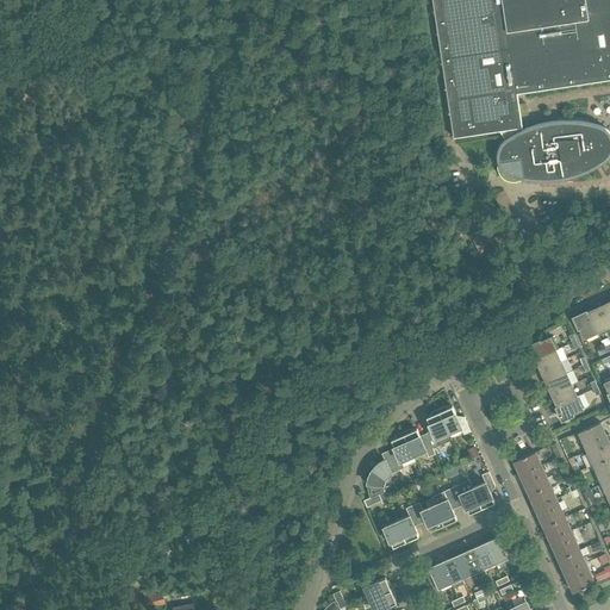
[(609,0),(433,0),(454,137),(500,131),(506,139),(503,144),(502,144),(499,149),(499,150),(498,155),(499,161),(502,166),(503,167),(505,170),(511,173),(517,175),(524,176),(529,178),(535,178),(541,179),(547,179),(554,178),(560,178),(566,176),(572,175),(577,173),(583,172),(589,169),(595,166),(599,162),(605,160),(609,156),(609,155),(609,153),(609,134),(609,132),(605,129),(604,129),(599,126),(595,124),(587,123),(583,122),(577,122),(570,120),(564,120),(558,122),(551,122),(546,123),(540,124),(534,126),(528,129),(523,130),(522,128),(523,128),(518,93),(609,79),(609,0)]
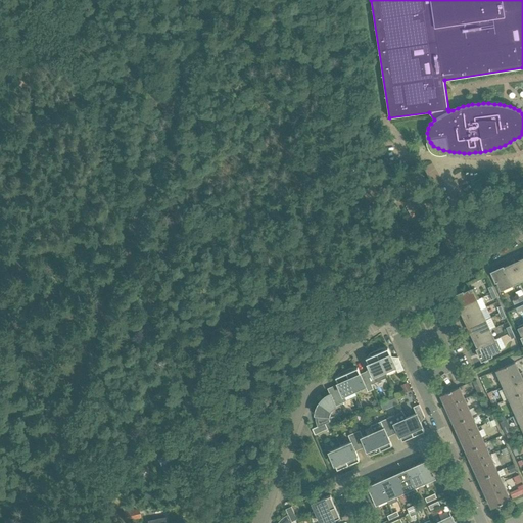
[(429,185),(420,191),(426,202),(436,196),(429,185)]
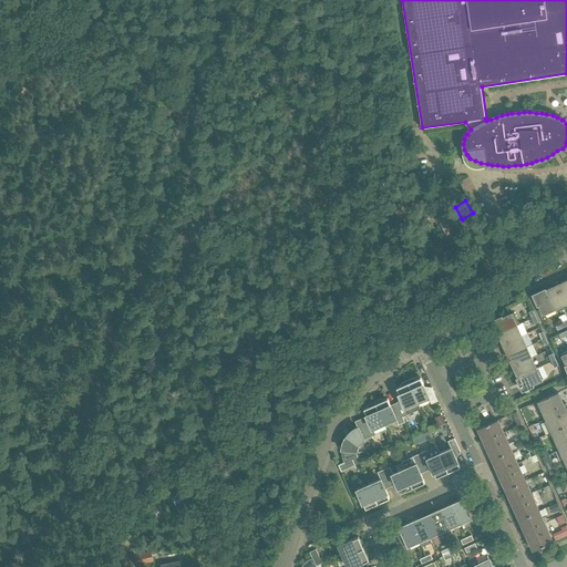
[(446,235),(462,225),(451,208),(436,217),(446,235)]
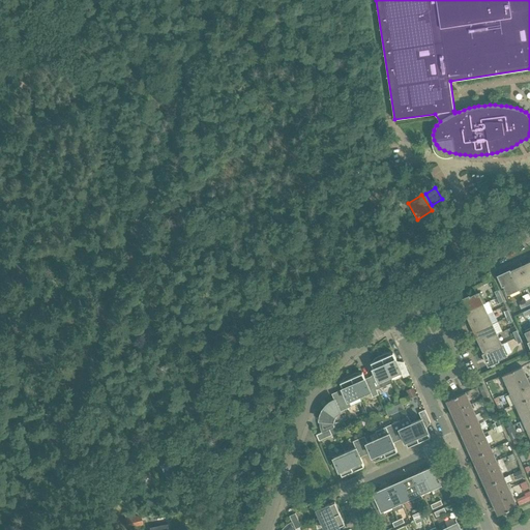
[(529,262),(521,267),(529,284),(529,283),(529,262)]
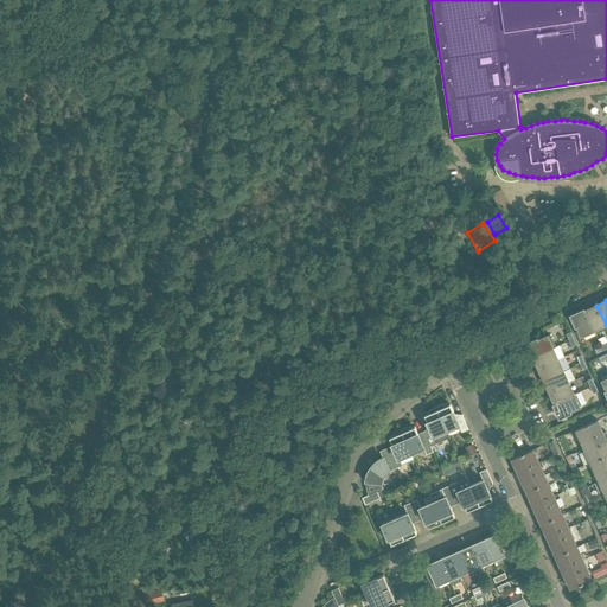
[(594,330),(606,325),(596,306),(585,311),(594,330)]
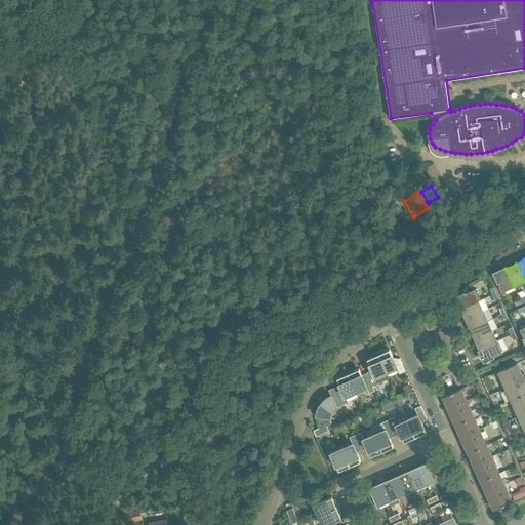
[(515,287),(514,285),(506,269),(495,274),(503,292),(515,287)]
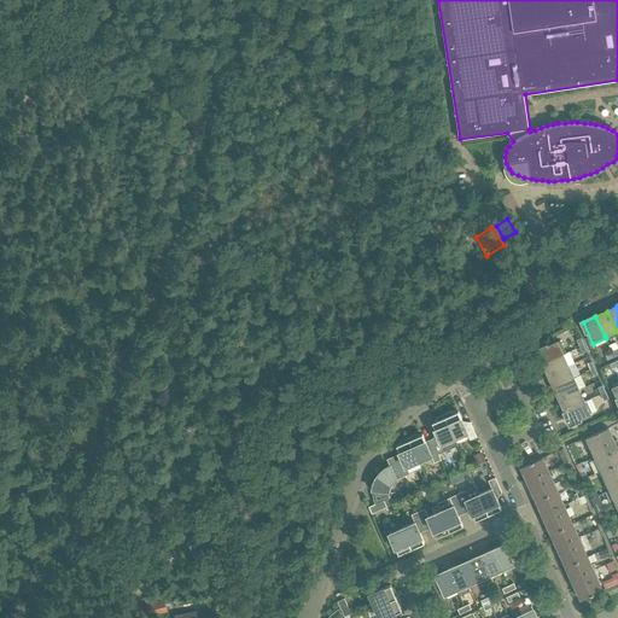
[(563,354),(563,355),(565,354),(559,340),(537,351),(543,363),(563,354)]
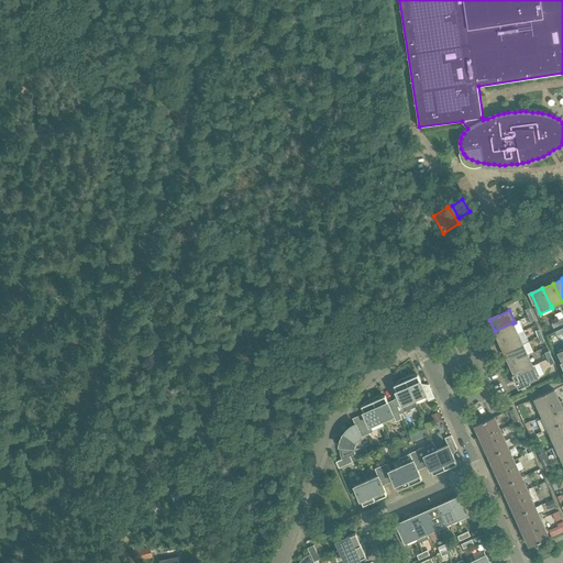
[(499,342),(518,333),(512,323),(512,322),(495,331),(499,342)]
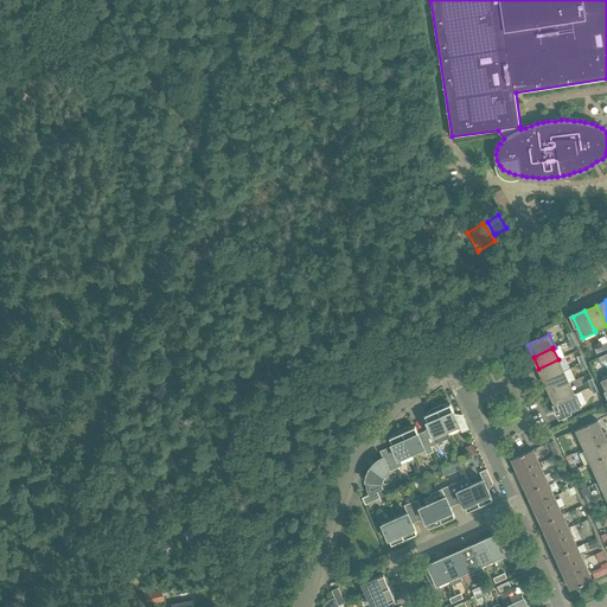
[(558,359),(538,369),(544,379),(563,371),(558,359)]
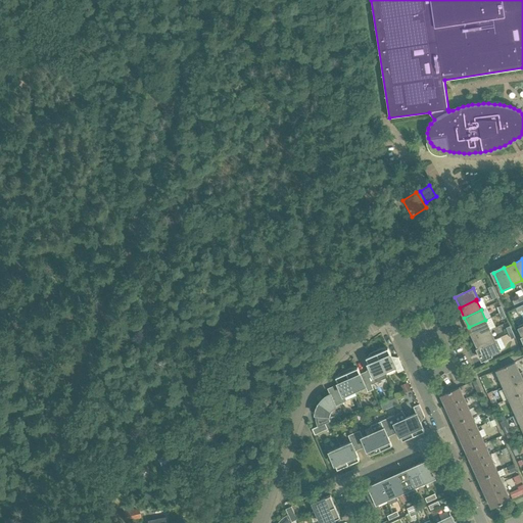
[(473,337),(490,330),(485,320),(469,327),(473,337)]
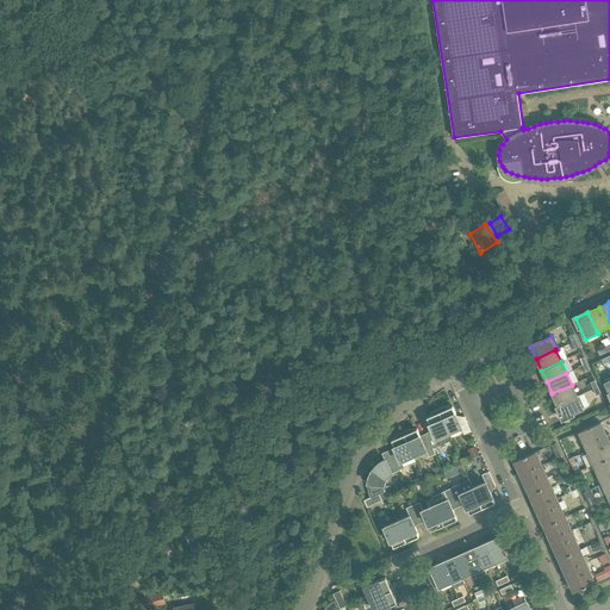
[(572,385),(552,393),(558,405),(577,397),(577,396),(572,385)]
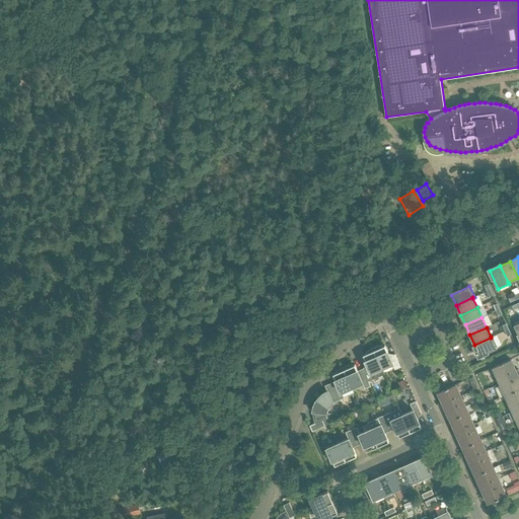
[(491,338),(474,345),(478,355),(498,347),(493,336),(491,337),(491,338)]
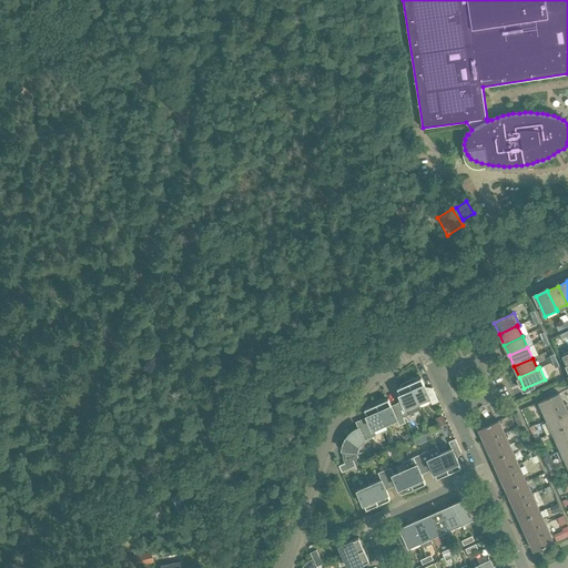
[(408,381),(418,403),(429,397),(433,405),(439,402),(433,388),(427,391),(422,378),(419,379),(418,378),(416,378),(414,379),(412,379),(409,381),(408,381)]
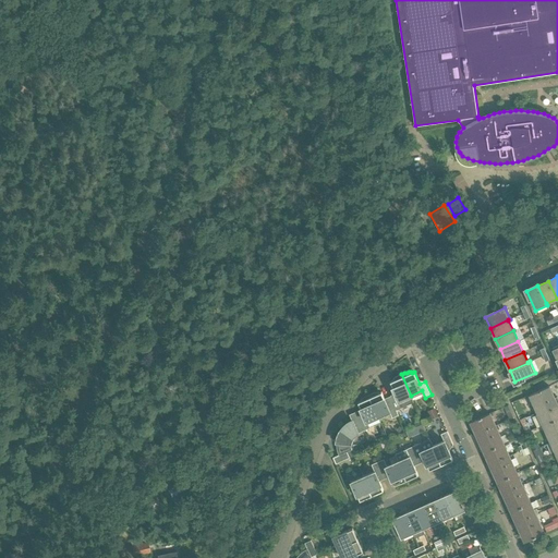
[(392,402),(397,410),(402,408),(399,400),(411,396),(401,374),(399,375),(396,377),(395,378),(392,379),(392,380),(390,381),(396,393),(390,397),(392,402)]
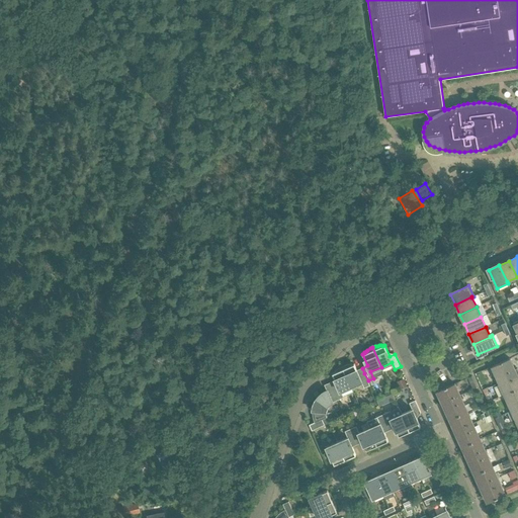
[(504,395),(517,387),(517,376),(517,375),(517,374),(517,370),(517,368),(515,369),(510,358),(502,362),(502,361),(499,362),(499,363),(492,366),(504,395)]
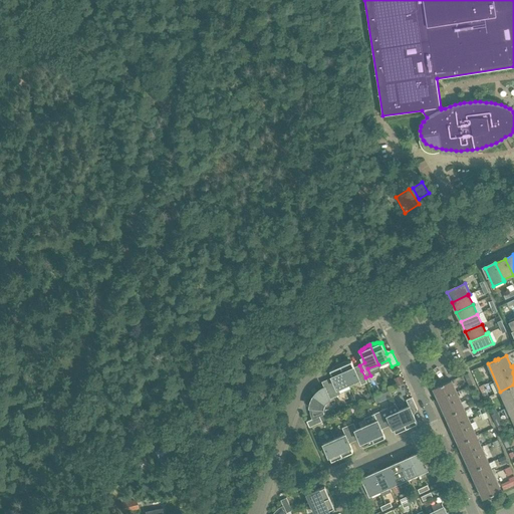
[(339,363),(348,383),(358,378),(361,386),(367,382),(365,377),(361,370),(356,372),(351,361),(349,362),(349,361),(346,361),(344,362),(342,362),(340,363),(339,363)]
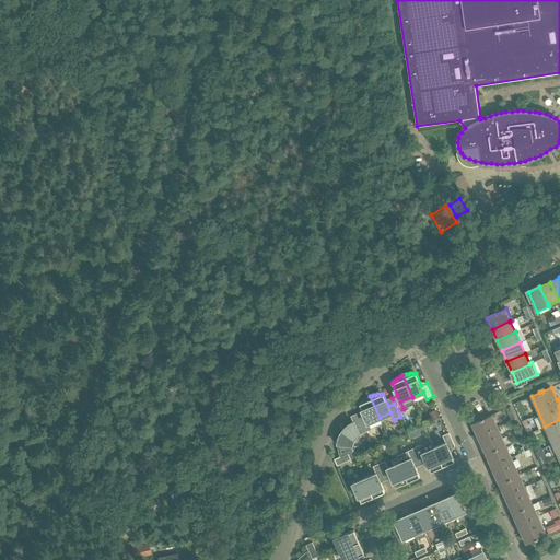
[(362,418),(359,419),(365,432),(372,430),(369,422),(380,418),(370,396),(368,398),(365,399),(363,400),(361,401),(362,403),(360,404),(364,416),(362,418)]
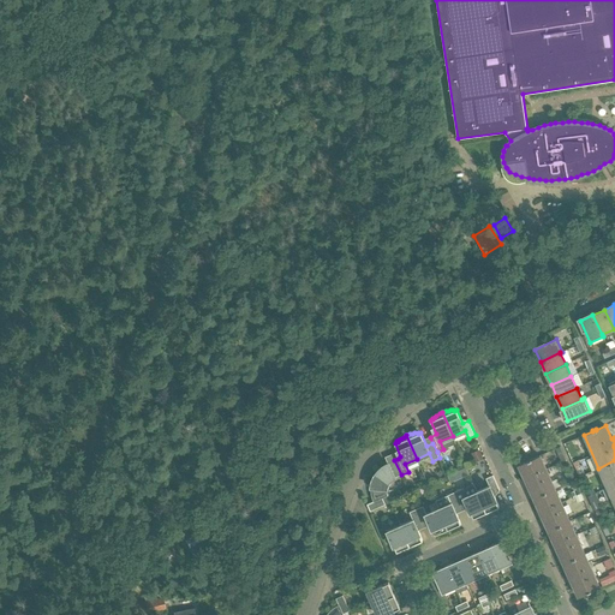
[(566,460),(560,447),(555,449),(561,463),(566,460)]
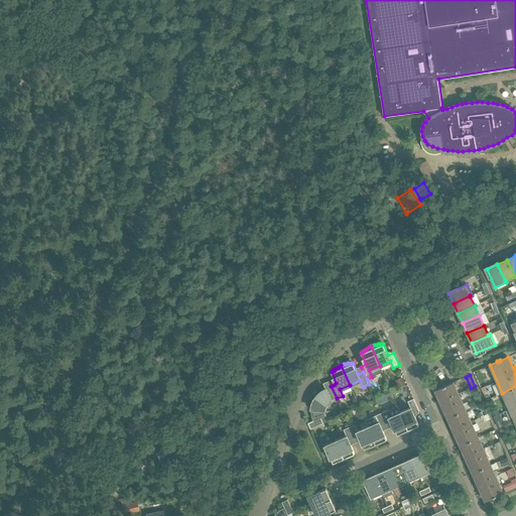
[(395,380),(398,388),(405,385),(402,377),(395,380)]
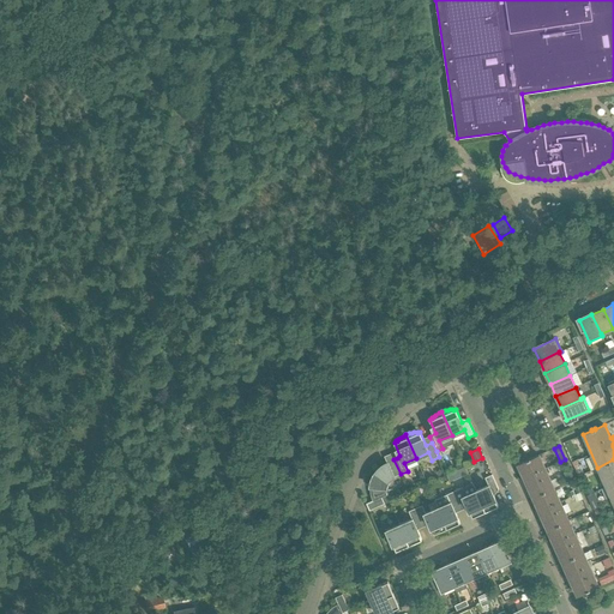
[(372,499),(373,500),(387,494),(386,493),(386,491),(386,488),(386,487),(387,485),(387,483),(389,482),(390,480),(391,480),(392,477),(395,477),(401,474),(393,459),(391,453),(385,457),(387,463),(385,464),(383,465),(381,467),(379,469),(378,470),(375,473),(374,475),(373,476),(373,479),(372,481),(371,483),(371,486),(371,488),(371,491),(371,493),(372,497),(372,499)]
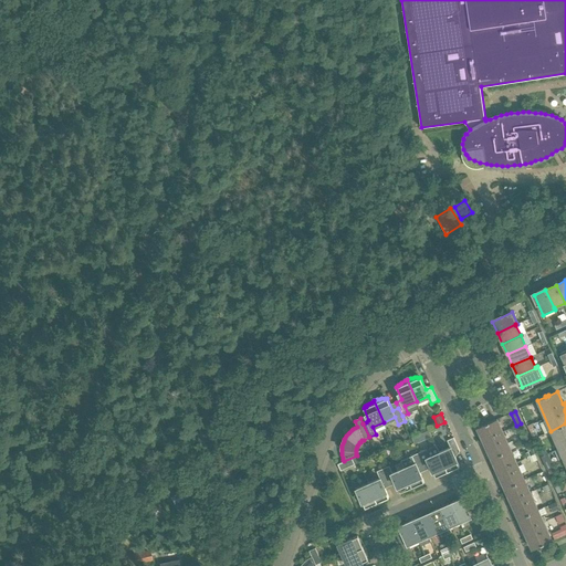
[(491,459),(511,450),(498,419),(489,423),(489,422),(485,423),(485,425),(478,428),(483,440),(481,441),(482,444),(483,448),(485,447),(491,459)]
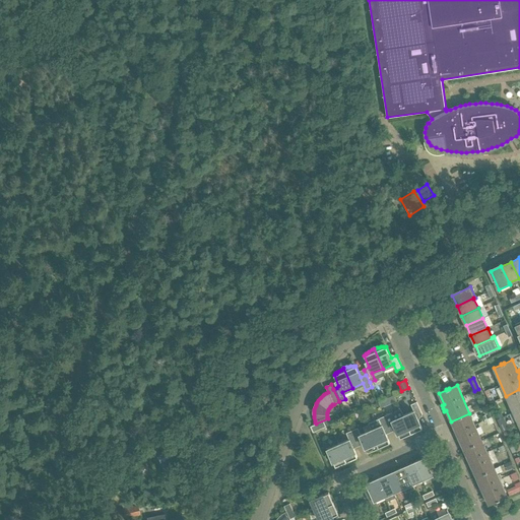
[(519,424),(519,423),(519,389),(506,396),(519,424)]
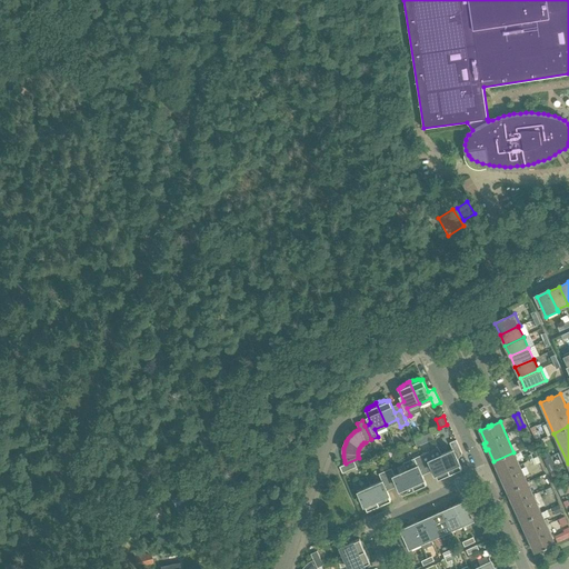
[(441,455),(451,477),(453,475),(460,470),(459,470),(461,469),(457,457),(462,453),(456,440),(450,442),(452,450),(441,455)]
